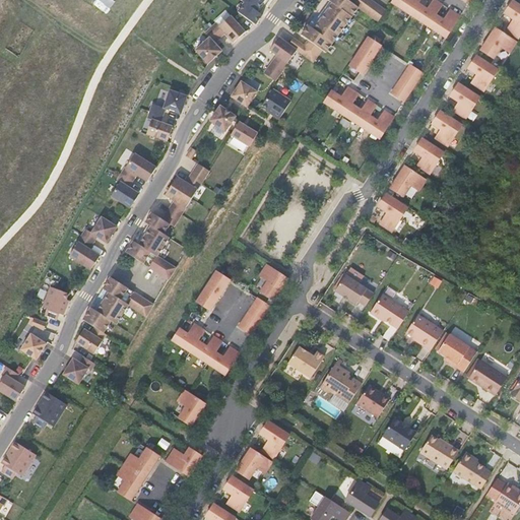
[(241,0),(245,2),(238,12),(255,24),(262,15),(257,11),(264,0),(241,0)]
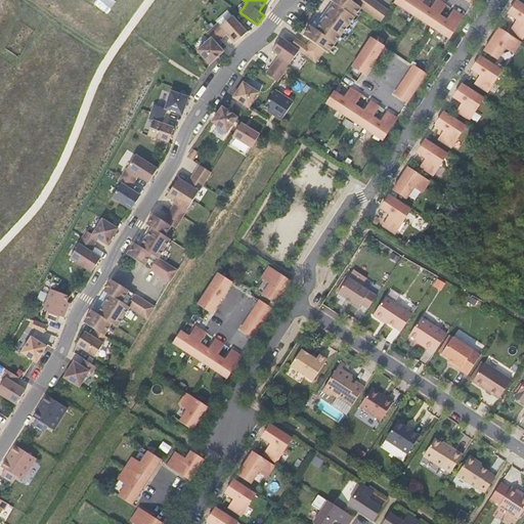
[(296,38),(291,45),(299,50),(315,62),(324,50),(329,53),(361,7),(350,0),(330,0),(335,3),(316,30),(310,26),(303,35),(313,42),(309,48),(296,38)]
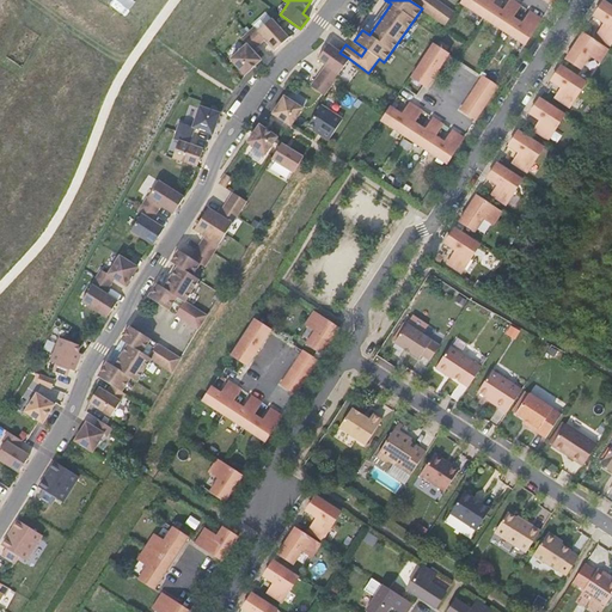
[(409,0),(422,8),(445,25),(453,12),(436,0),(409,0)]
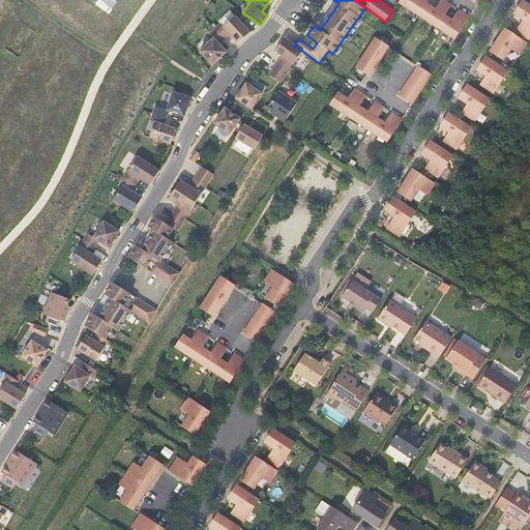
[(401,0),(401,1),(419,13),(428,1),(428,0),(401,0)]
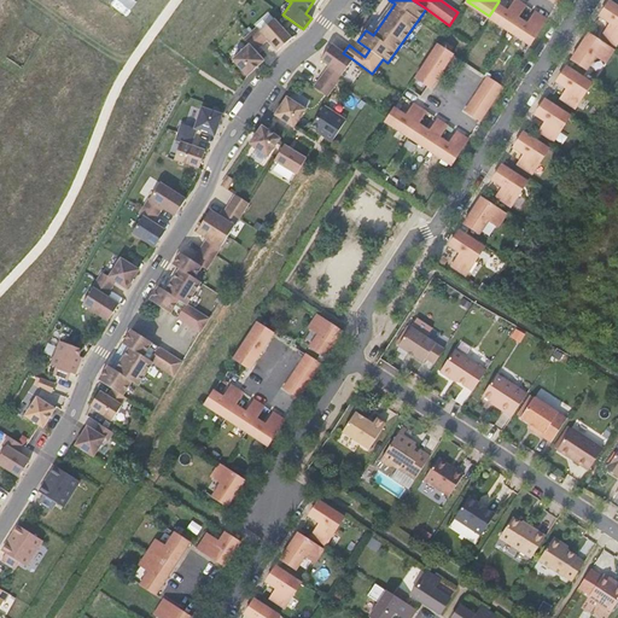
[(489,16),(511,29),(520,15),(528,4),(523,0),(516,0),(511,9),(499,1),(489,16)]
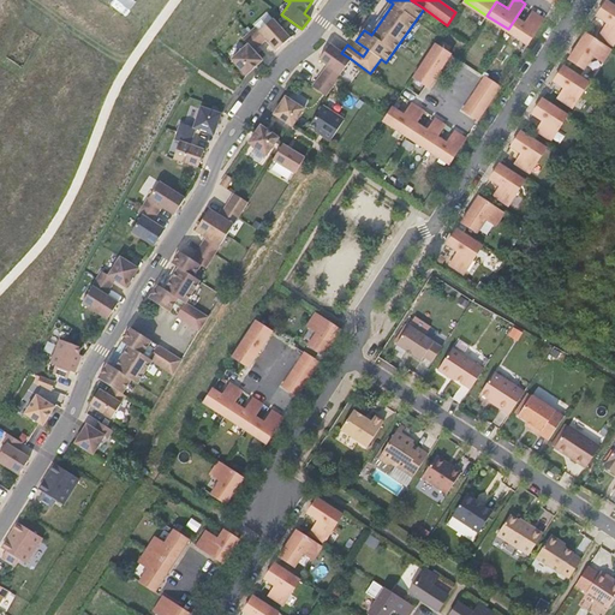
[(614,42),(614,6),(607,1),(596,17),(608,24),(599,36),(613,46),(614,42)]
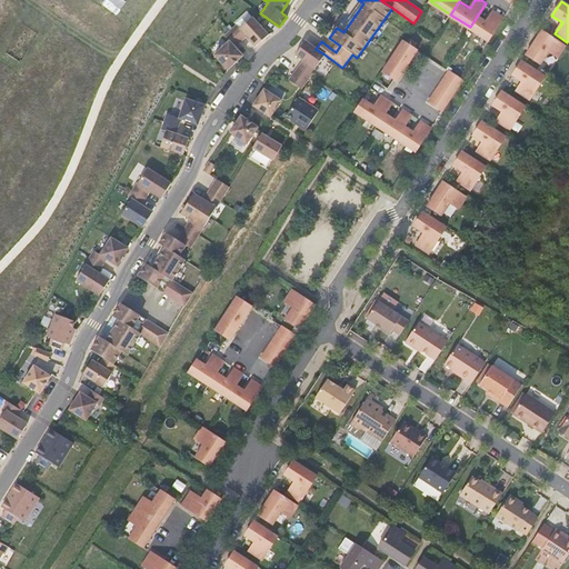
[(488,20),(479,13),(470,27),(489,40),(505,16),(495,9),(488,20)]
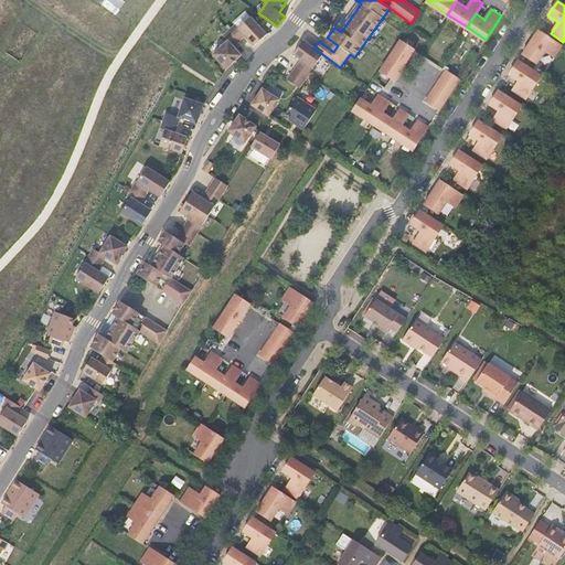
[(228,30),(238,41),(245,36),(254,46),(266,34),(251,17),(238,29),(235,24),(228,30)]
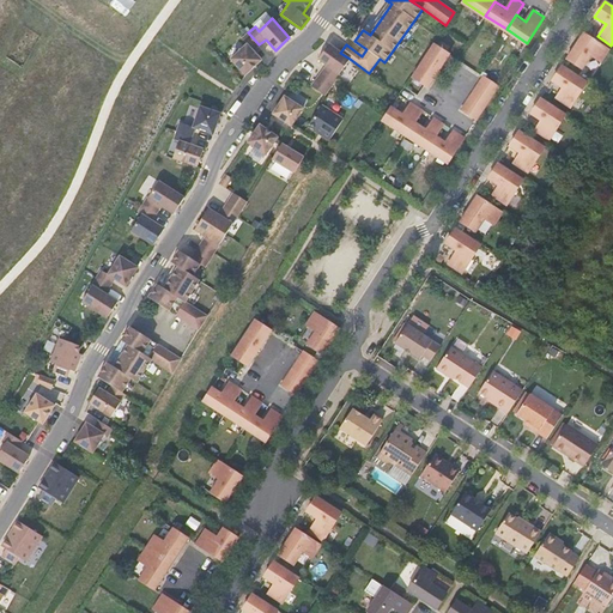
[(247,44),(230,60),(244,76),(261,60),(253,50),(259,44),(248,32),(242,40),(247,44)]
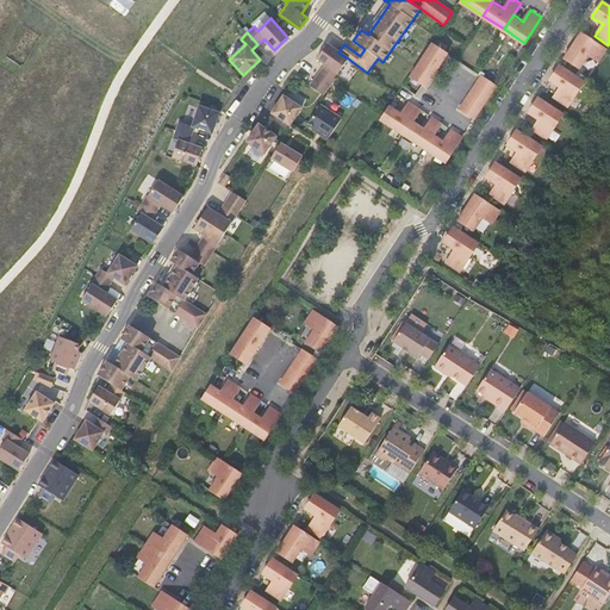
[(607,50),(580,33),(574,43),(571,48),(564,60),(579,69),(589,56),(598,62),(607,50)]
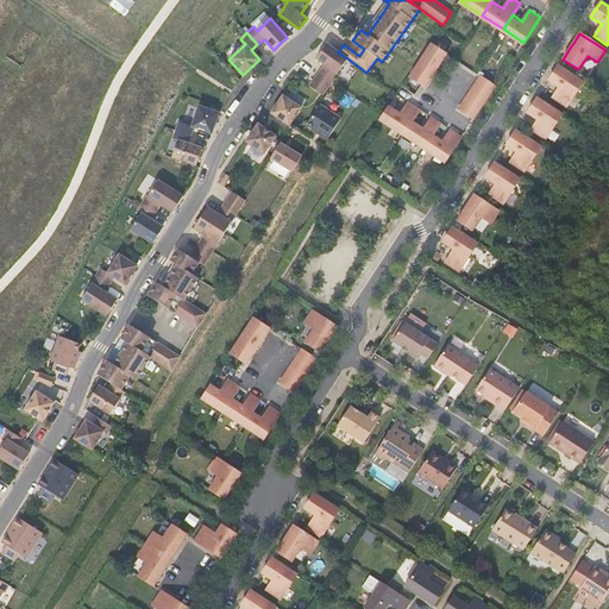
[(449,52),(433,42),(413,71),(426,79),(437,62),(440,64),(449,52)]
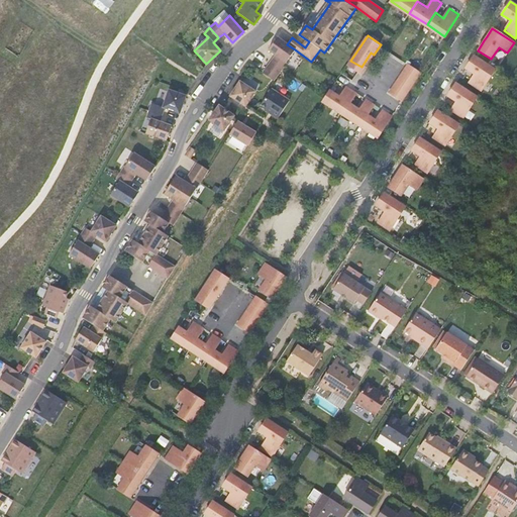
[(269,49),(276,55),(263,73),(274,81),(287,63),(286,63),(295,49),(287,44),(278,37),(269,49)]
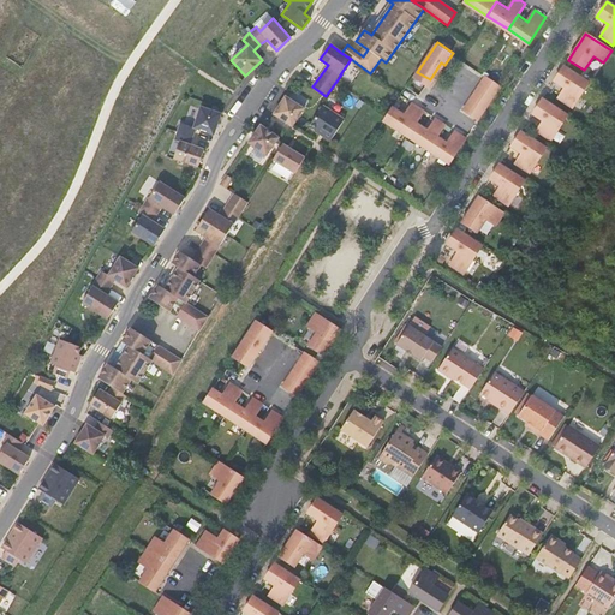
[(590,83),(563,66),(554,82),(565,89),(556,101),(571,112),(590,83)]
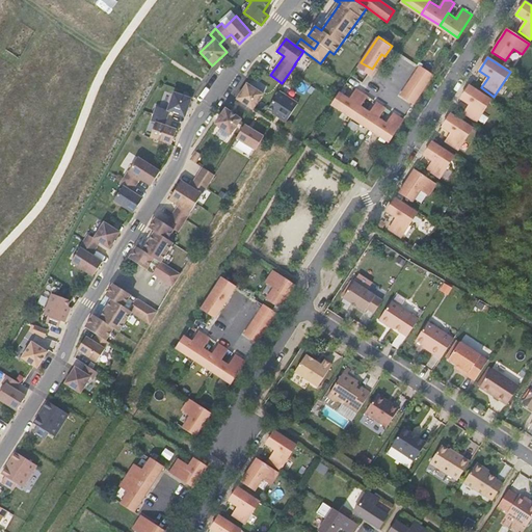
[(415,102),(434,73),(421,64),(402,94),(415,102)]
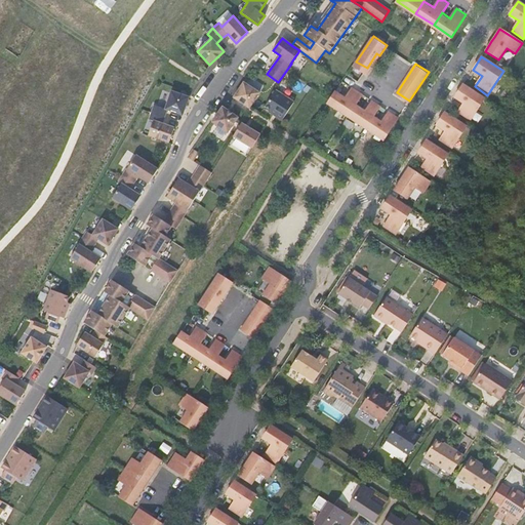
[(244,82),(234,97),(249,108),(259,93),(244,82)]
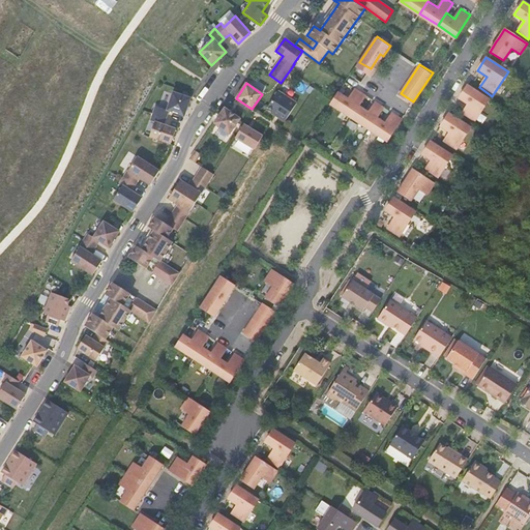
[(491,100),(468,85),(459,98),(468,105),(461,116),(473,124),(491,100)]
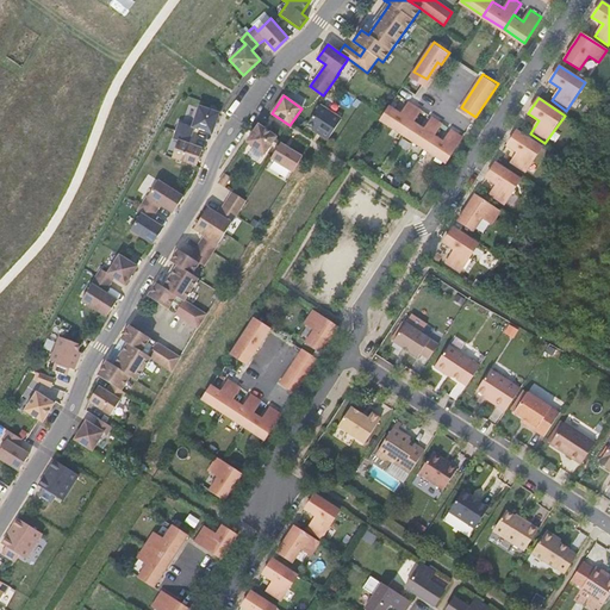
[(383,118),(405,134),(415,119),(423,107),(411,100),(403,112),(391,104),(383,118)]
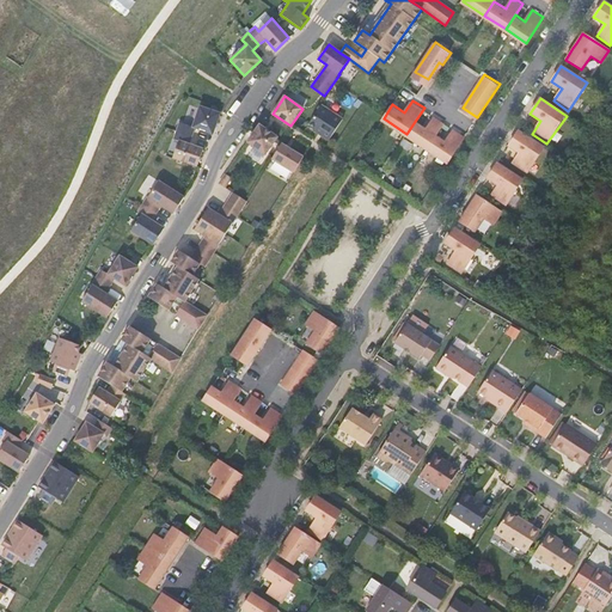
[(342,118),(320,105),(308,124),(314,128),(313,130),(329,140),(342,118)]
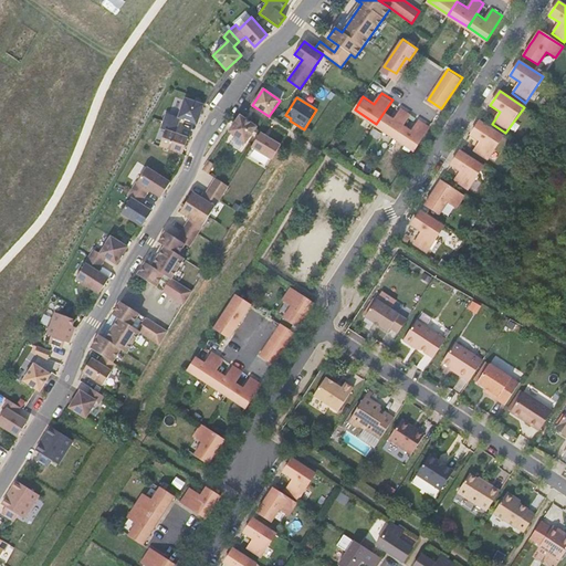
[(166,113),(164,121),(177,126),(180,118),(197,124),(203,105),(185,98),(178,117),(166,113)]
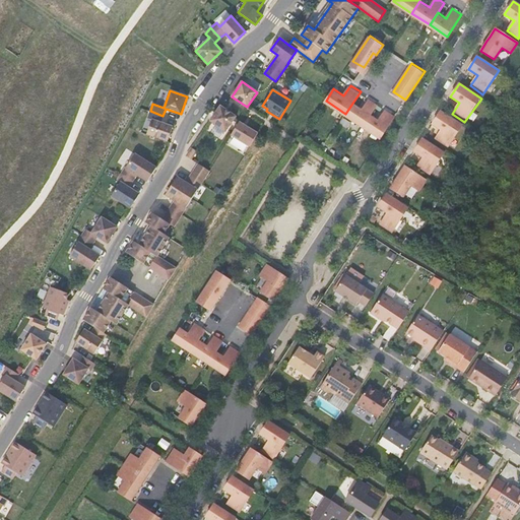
[(364,126),(371,114),(378,104),(370,99),(364,109),(353,102),(345,114),(364,126)]
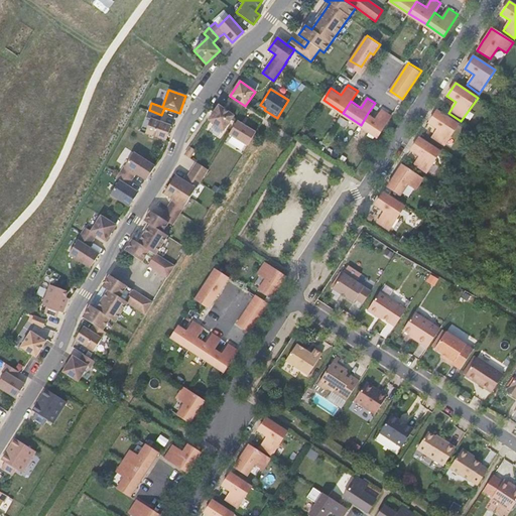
[(219,105),(209,120),(224,130),(234,116),(219,105)]
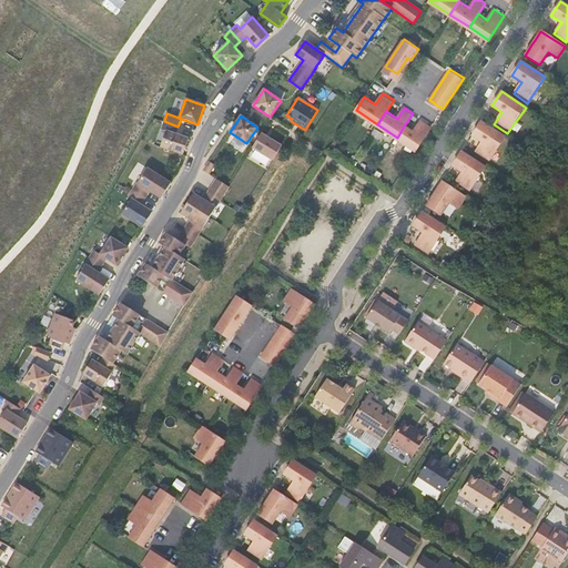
[(416,150),(432,125),(422,119),(415,130),(405,124),(397,138),(416,150)]
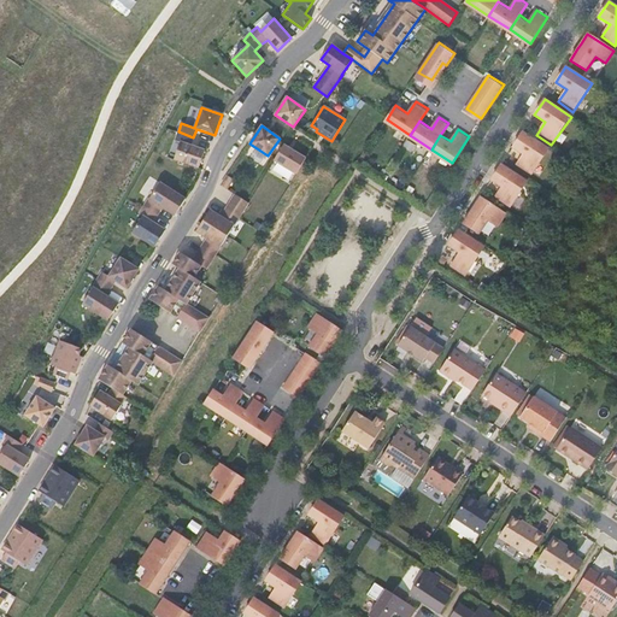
[(180,142),(174,159),(199,168),(205,151),(191,145),(193,137),(178,131),(175,140),(180,142)]
